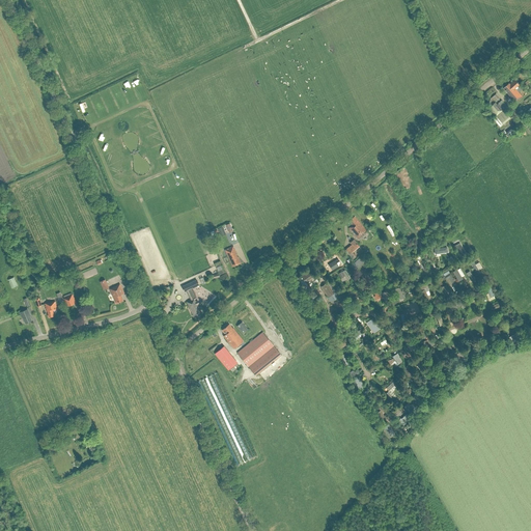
[(515,88),(515,87),(519,85),(514,80),(510,84),(509,82),(503,87),(509,94),(508,95),(514,103),(522,96),(519,91),(521,89),(519,86),(515,88)]
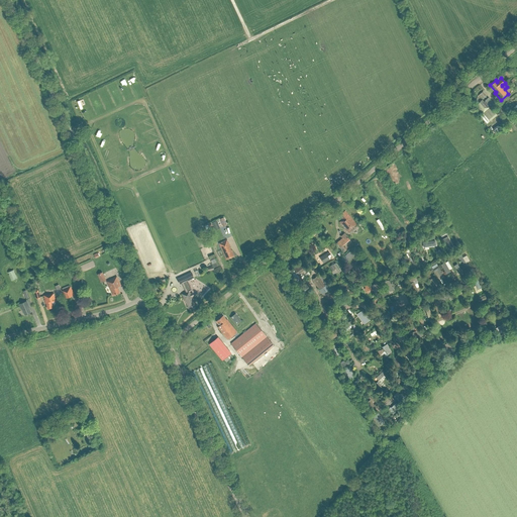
[(483,113),(490,107),(485,101),(484,102),(482,99),(487,95),(483,91),(477,95),(478,96),(473,100),(476,104),(475,105),(483,113)]
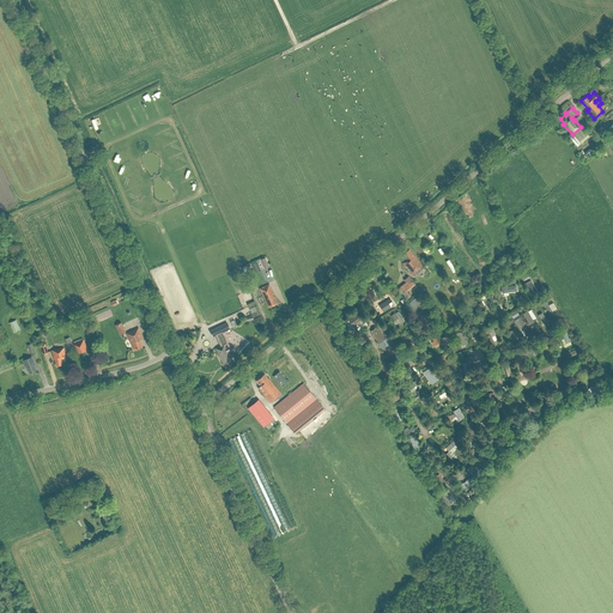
[(580,132),(588,139),(596,131),(588,123),(580,132)]
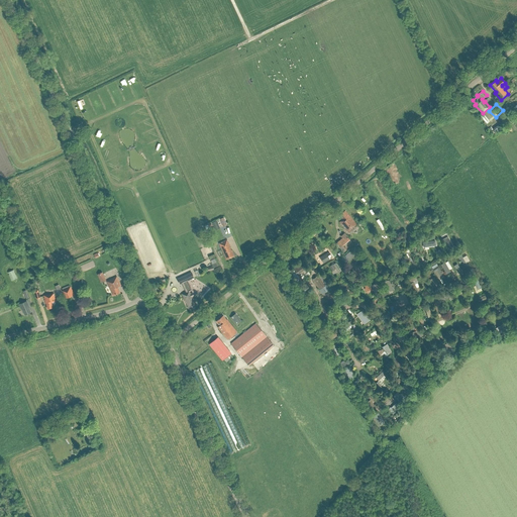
[(348,231),(356,224),(345,210),(339,215),(342,219),(339,221),(348,231)]
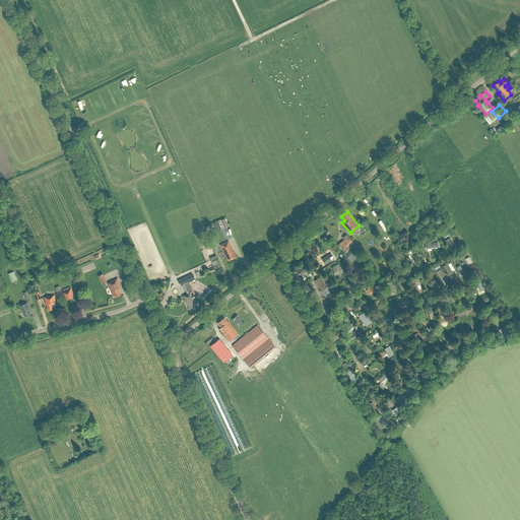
[(230,225),(225,217),(220,220),(224,228),(230,225)]
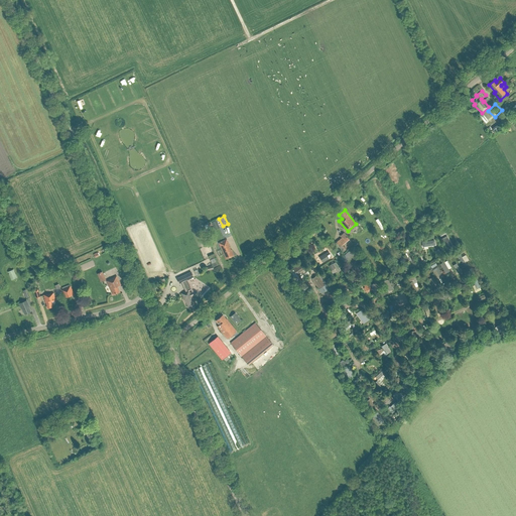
[(335,243),(343,252),(346,249),(342,245),(349,240),(347,237),(344,233),(340,236),(341,238),(335,243)]
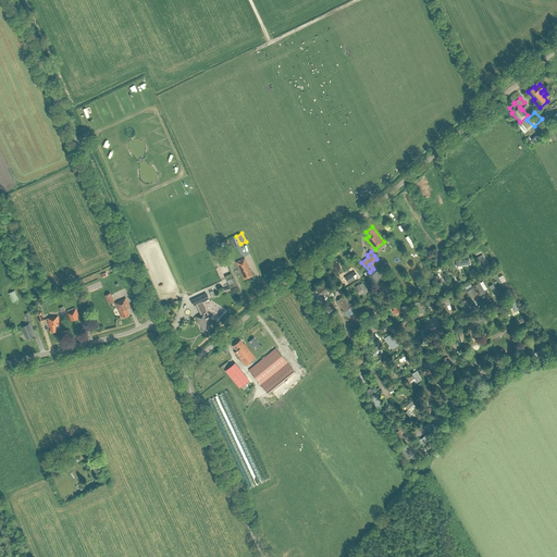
[(489,264),(482,255),(477,258),(482,268),(489,264)]
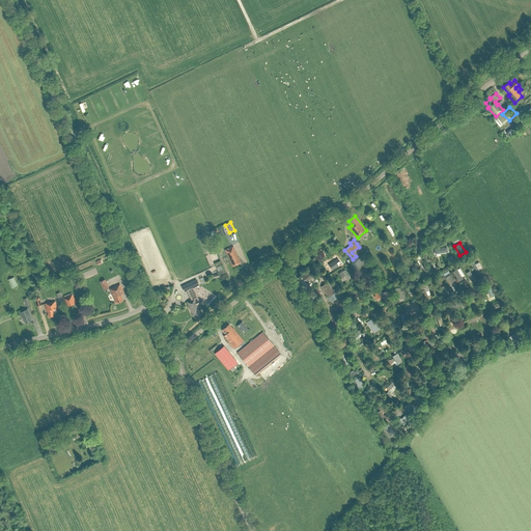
[(233,267),(242,262),(240,257),(238,258),(236,254),(238,253),(233,246),(225,249),(233,267)]
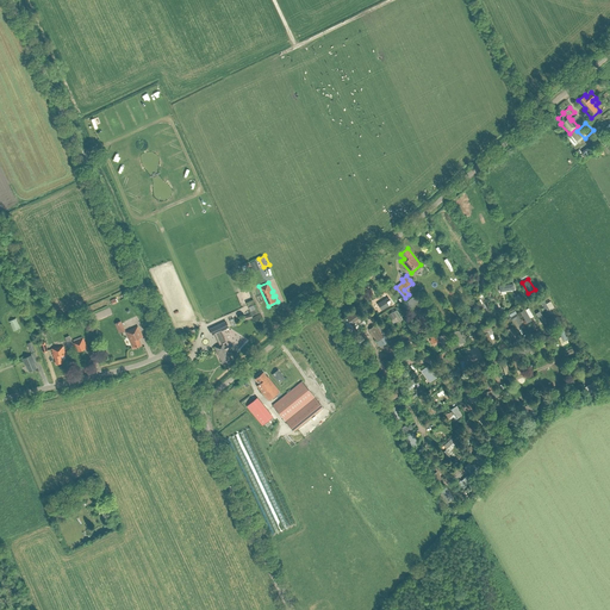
[(392,304),(388,297),(377,304),(381,311),(392,304)]
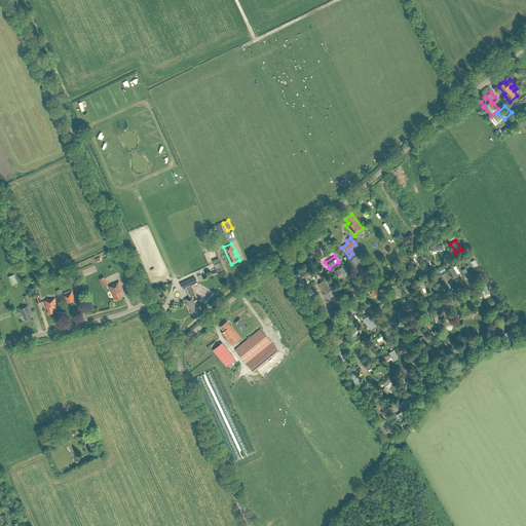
[(352,268),(360,261),(355,256),(347,263),(352,268)]
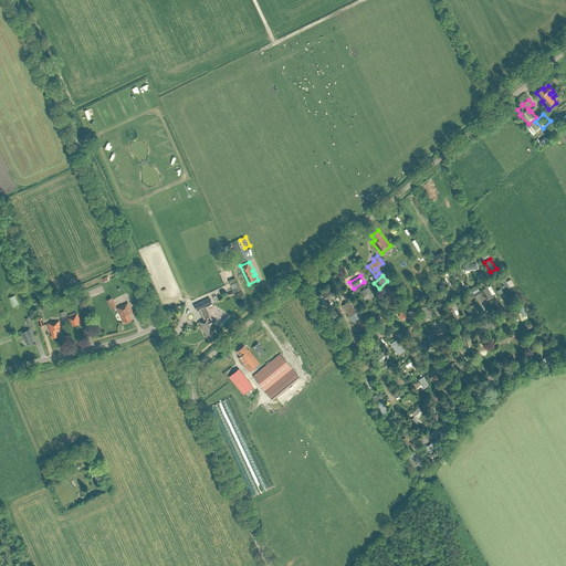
[(511,276),(509,278),(511,286),(519,284),(517,276),(511,279),(511,276)]
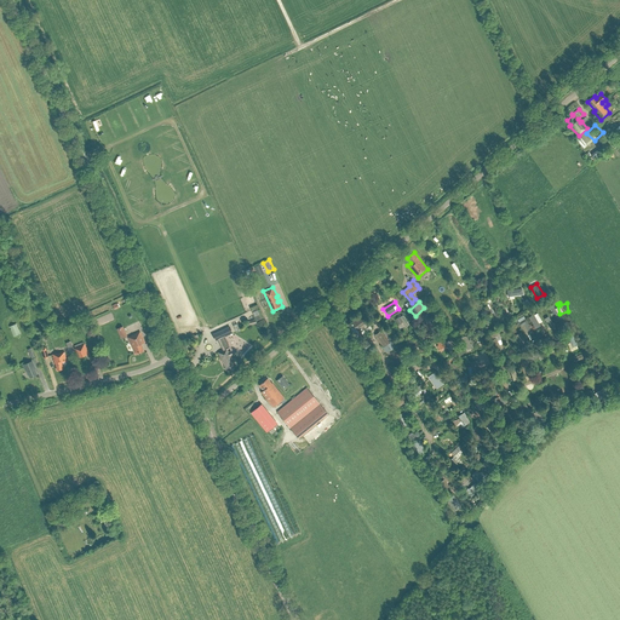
[(432,315),(430,316),(428,314),(420,320),(431,333),(437,329),(435,327),(440,323),(432,315)]
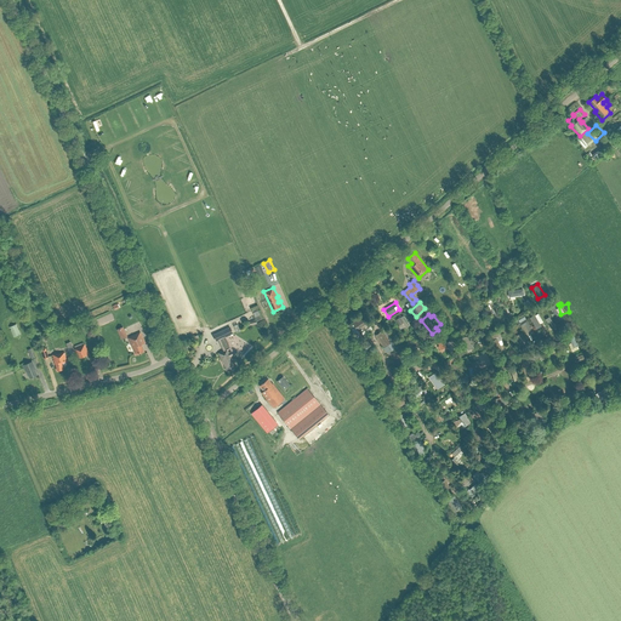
[(358,331),(358,330),(360,334),(369,328),(368,324),(369,323),(364,315),(355,322),(355,320),(352,323),(358,331)]
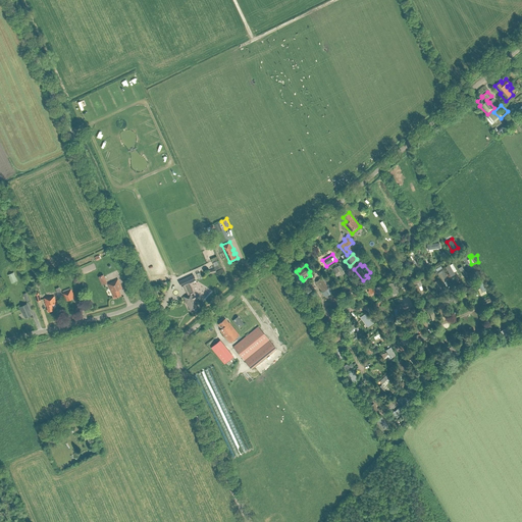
[(11,283),(17,280),(11,266),(5,269),(11,283)]
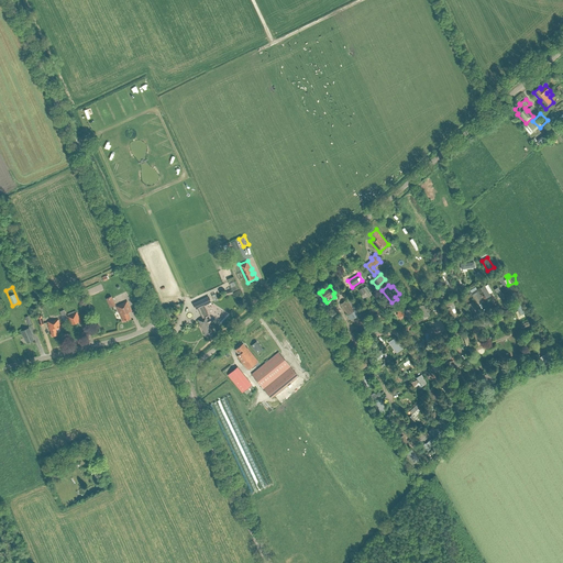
[(494,289),(500,299),(504,297),(498,287),(494,289)]
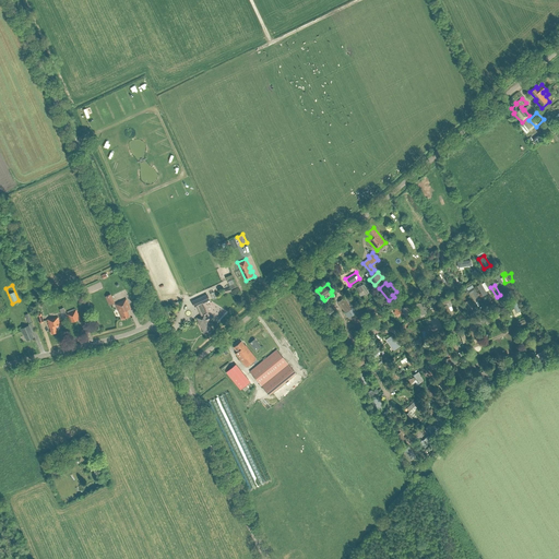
[(480,297),(475,286),(467,290),(474,301),(480,297)]
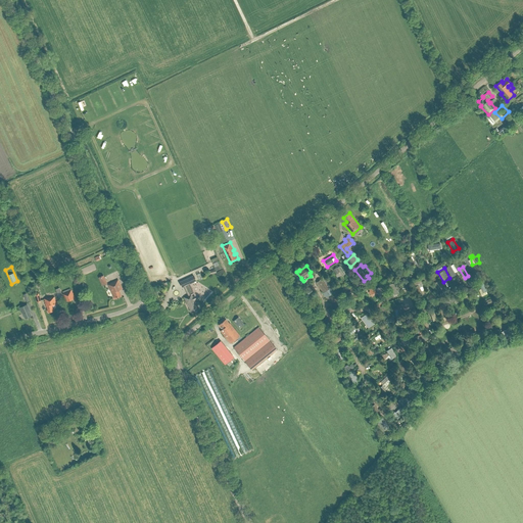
[(103,275),(98,277),(102,286),(107,283),(103,275)]
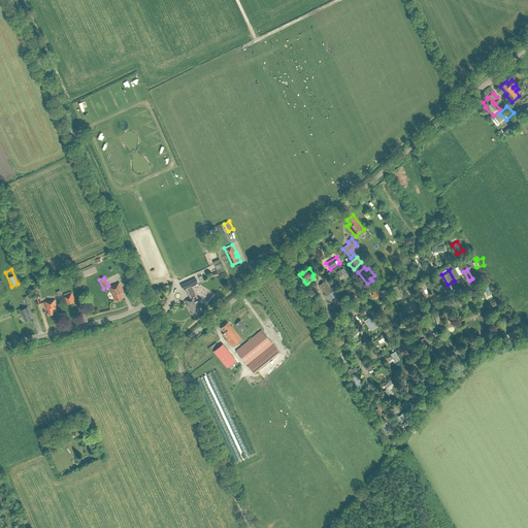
[(184,290),(198,284),(196,277),(180,285),(184,290)]
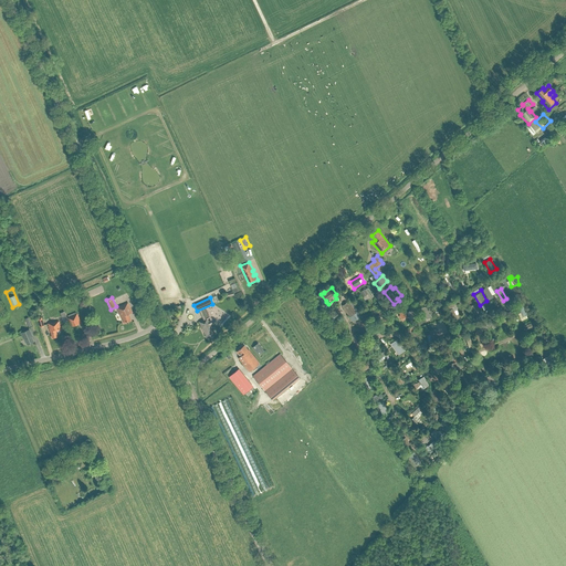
[(356,312),(357,312),(349,301),(342,306),(352,321),(358,316),(356,312)]
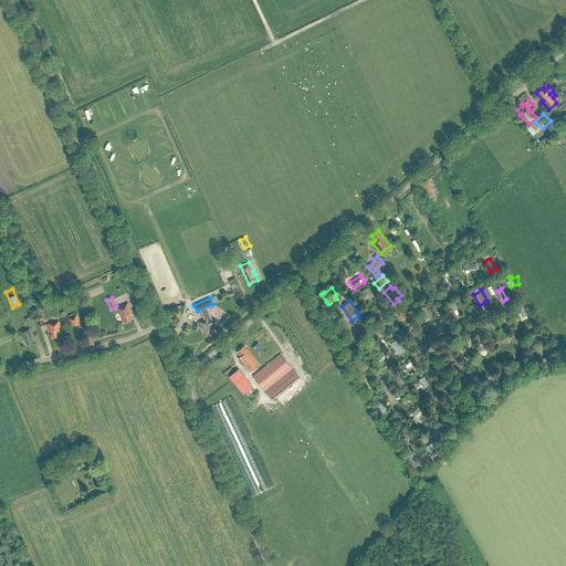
[(129,314),(133,312),(128,302),(116,307),(124,324),(132,320),(129,314)]
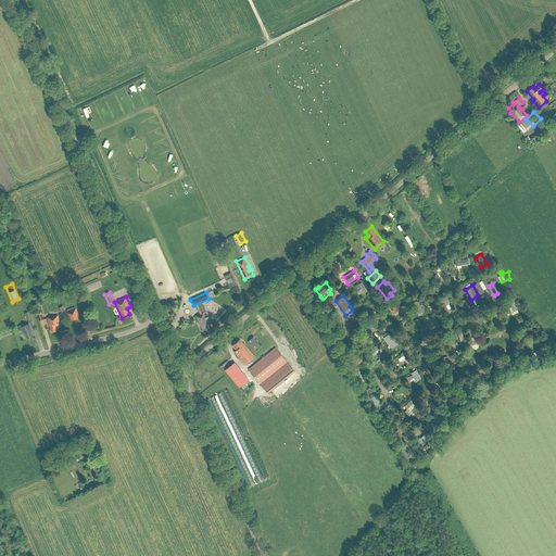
[(468,312),(474,308),(467,298),(462,301),(468,312)]
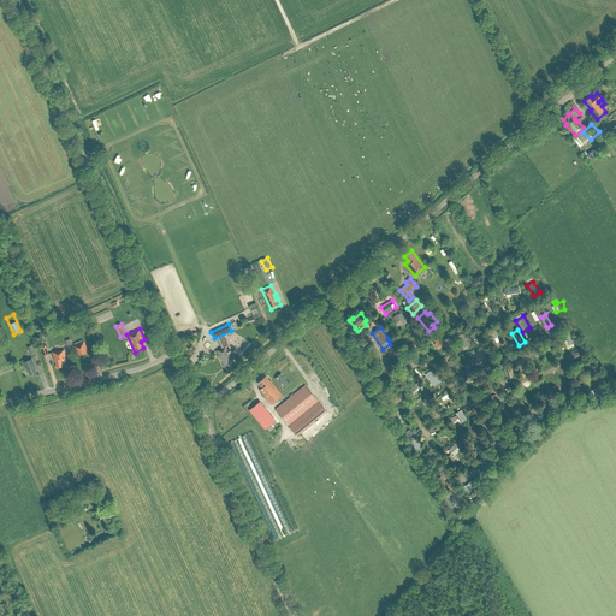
[(461,348),(469,345),(466,333),(457,336),(461,348)]
